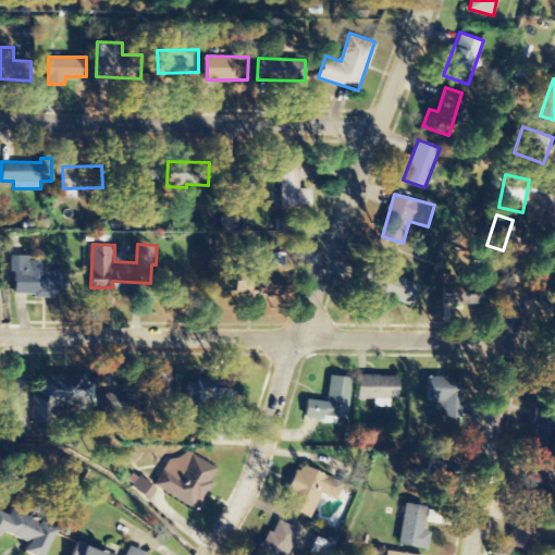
[(66,270),(47,270),(47,259),(29,259),(29,255),(13,254),(12,294),(66,295),(66,270)]
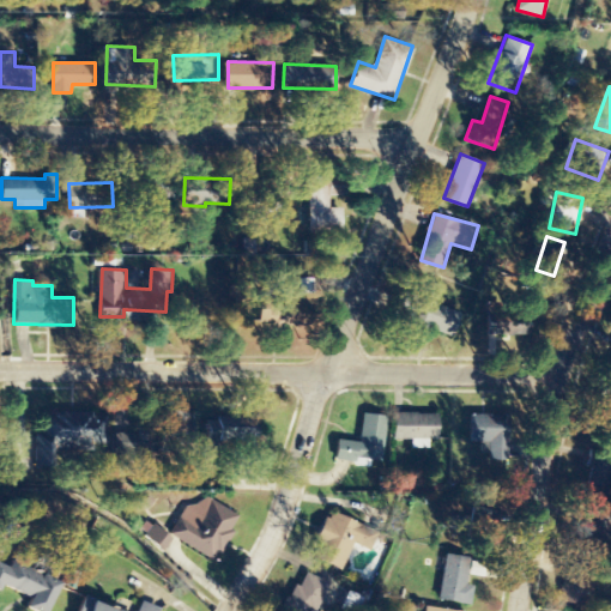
[(423,296),(413,322),(451,337),(461,312),(423,296)]
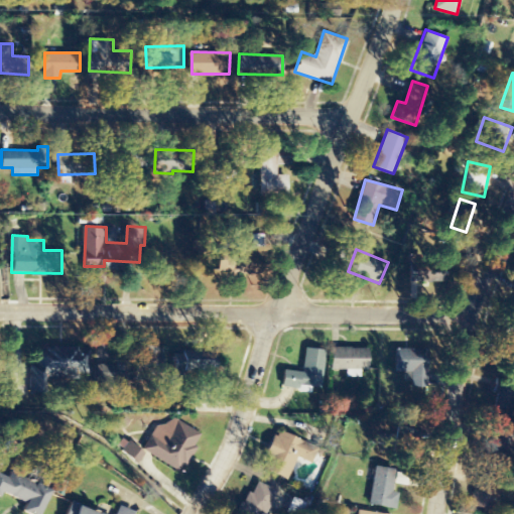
[(410,283),(439,285),(440,281),(447,281),(448,264),(411,262),(410,283)]
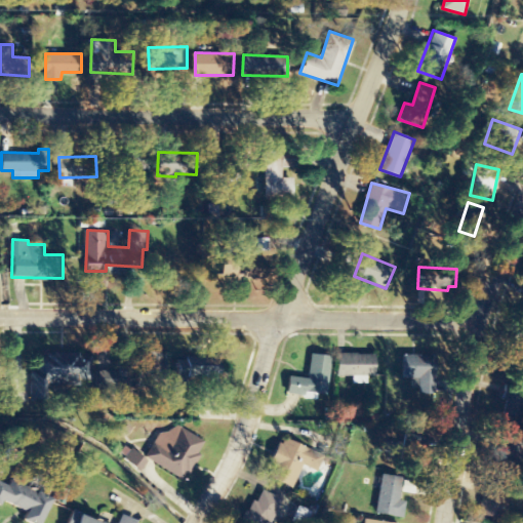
[(167,354),(142,350),(138,372),(164,375),(167,354)]
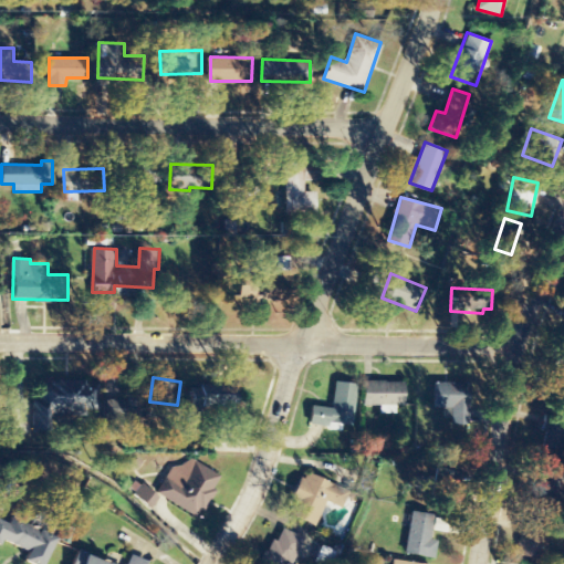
[(100,378),(38,380),(39,398),(22,398),(23,424),(29,424),(30,429),(53,428),(53,414),(101,411),(100,378)]
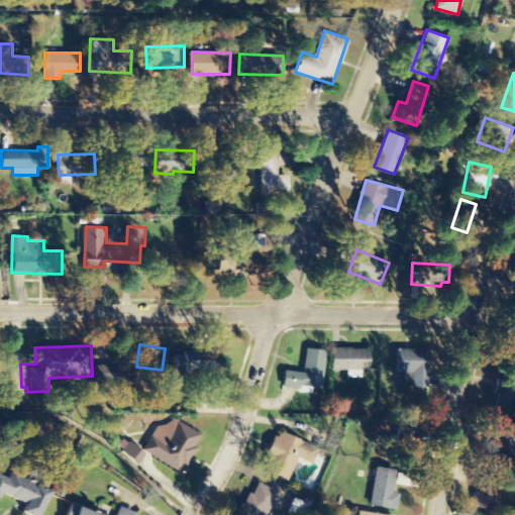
[(369,346),(332,347),(332,369),(348,369),(348,377),(363,377),(363,369),(370,369),(369,346)]
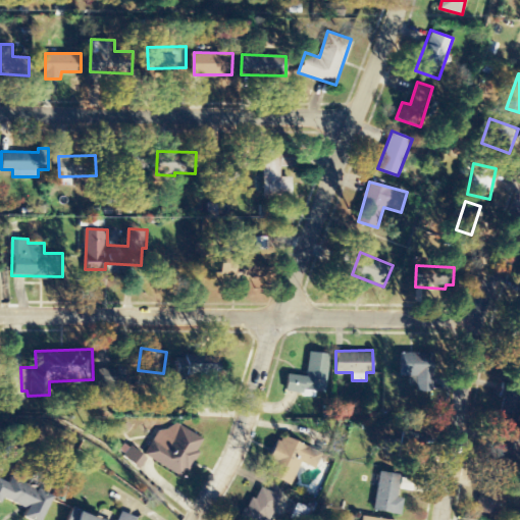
[(399,375),(416,375),(416,390),(431,390),(432,353),(400,352),(399,375)]
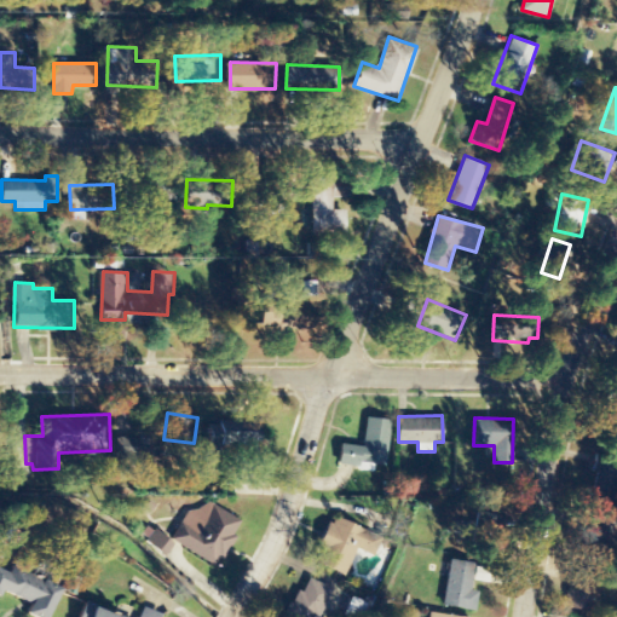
[(243,461),(259,461),(260,436),(251,434),(251,419),(206,419),(206,445),(244,447),(243,461)]
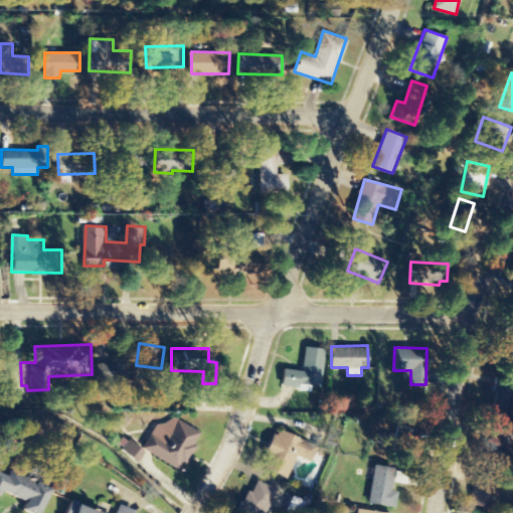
[(98,363),(98,380),(121,380),(121,363),(98,363)]
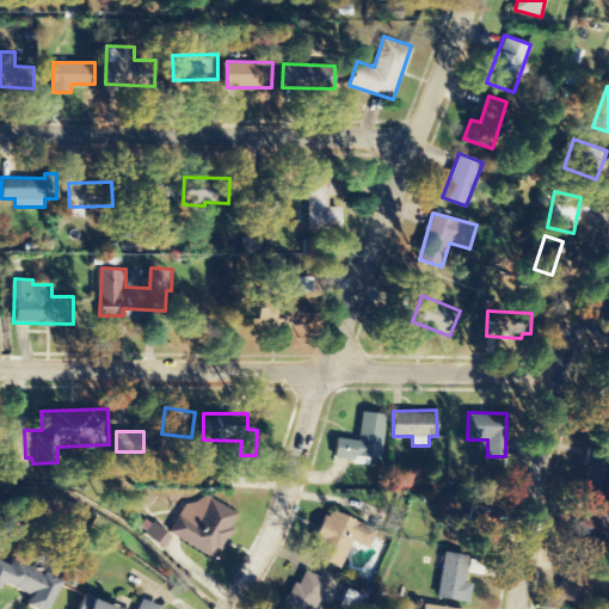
[(608,456),(592,453),(585,480),(608,486),(608,456)]
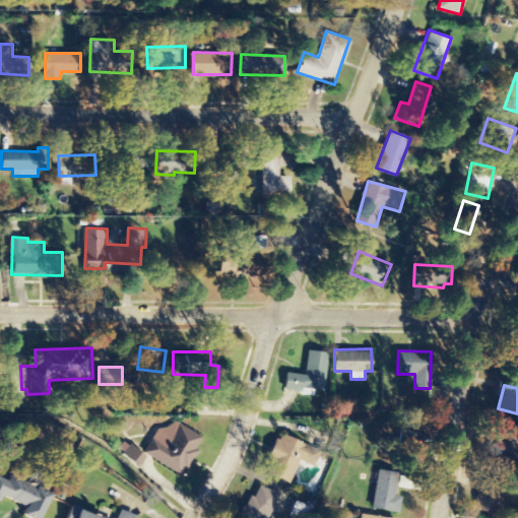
[(160,425),(144,452),(183,474),(204,437),(174,419),(169,430),(160,425)]
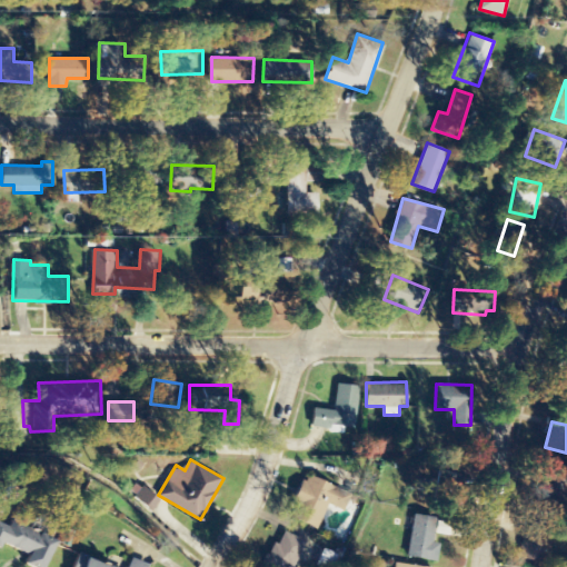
[(441,479),(434,478),(433,507),(457,508),(459,471),(441,470),(441,479)]
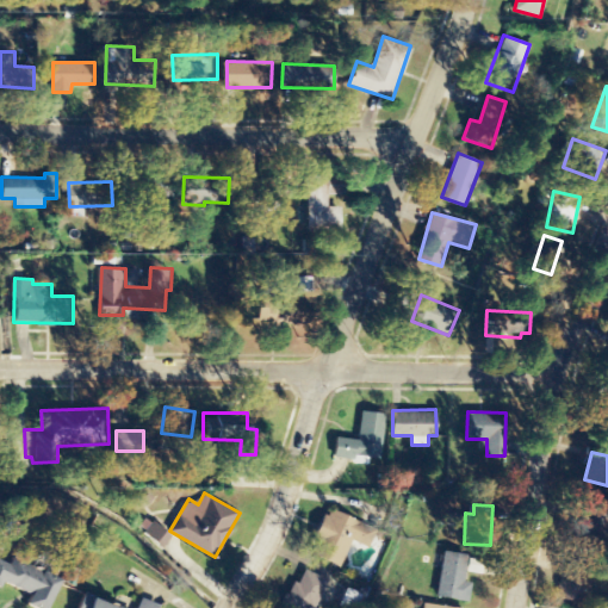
[(162,547),(172,535),(165,529),(171,521),(153,507),(136,527),(162,547)]
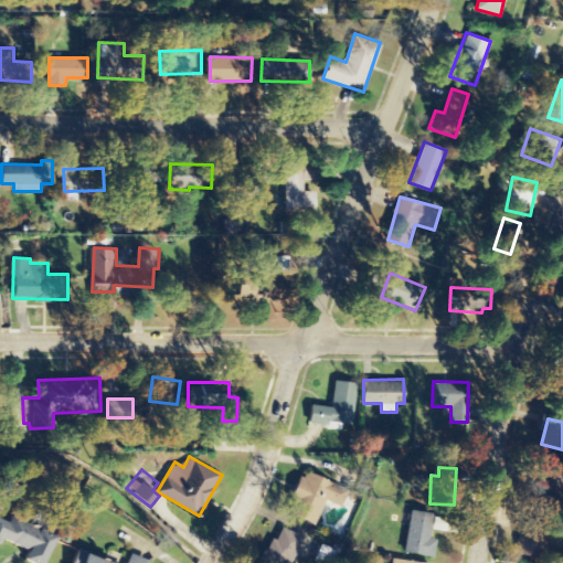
[(316,524),(327,500),(341,507),(349,490),(305,469),(285,510),(316,524)]
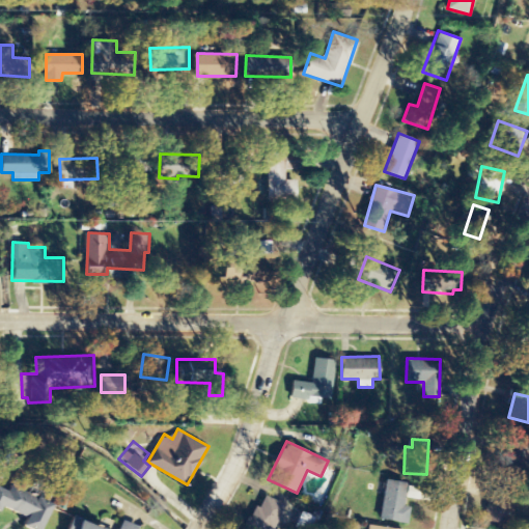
[(528,471),(528,450),(507,449),(506,470),(528,471)]
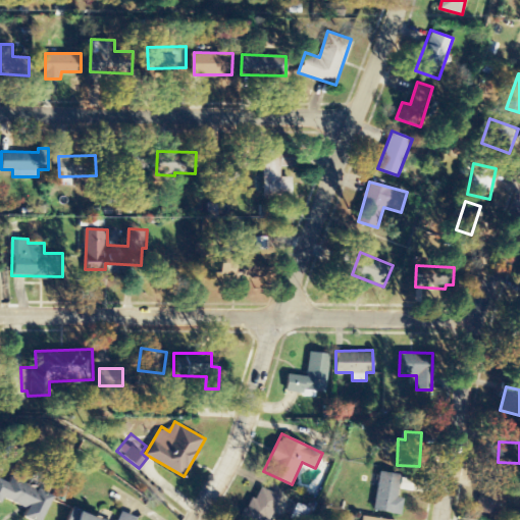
[(403,498),(399,497),(401,473),(378,471),(374,510),(402,513),(403,498)]
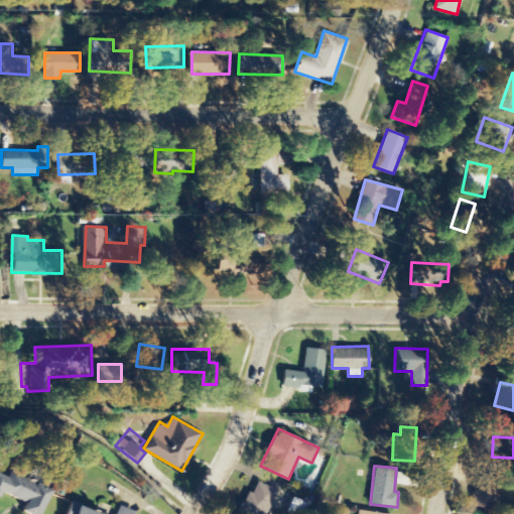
[(0,495),(2,497),(5,492),(25,501),(21,510),(31,513),(40,513),(50,491),(0,468),(0,495)]
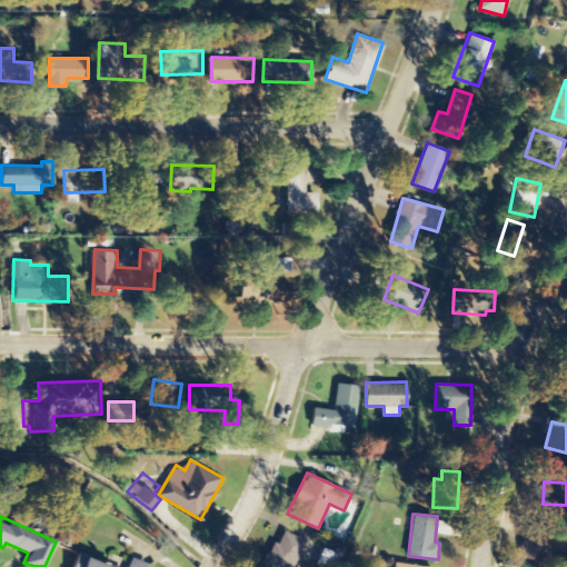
[(295,566),(307,540),(285,530),(279,543),(274,539),(260,566),(288,566),(289,565),(292,566),(295,566)]
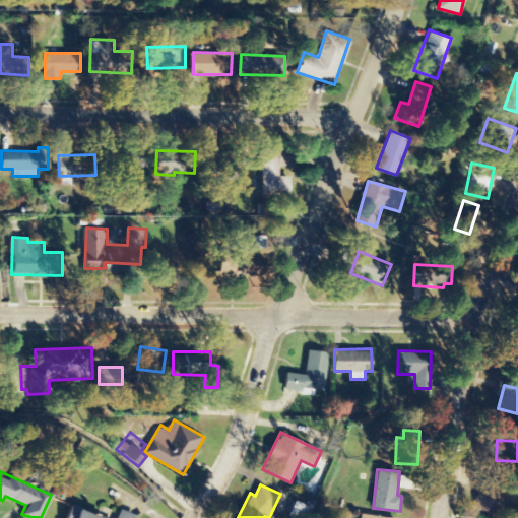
[(102,517),(76,508),(73,517),(66,514),(65,517),(102,517)]
